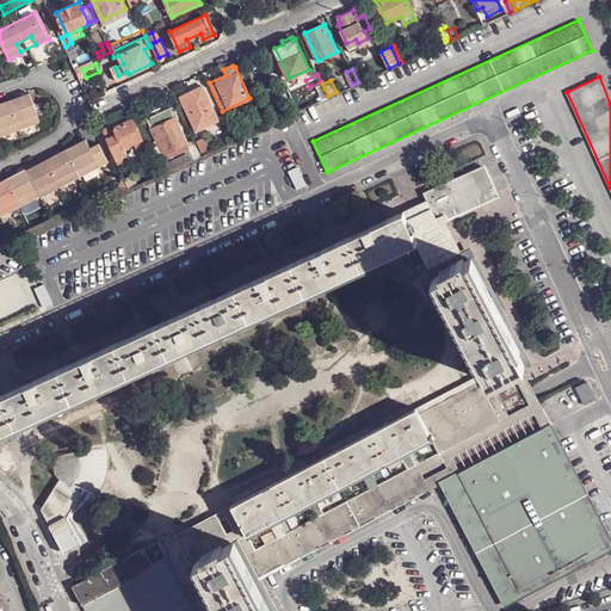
[(196,129),(207,123),(205,119),(211,117),(213,119),(218,117),(216,115),(217,113),(207,90),(198,94),(192,96),(191,91),(180,97),(196,129)]
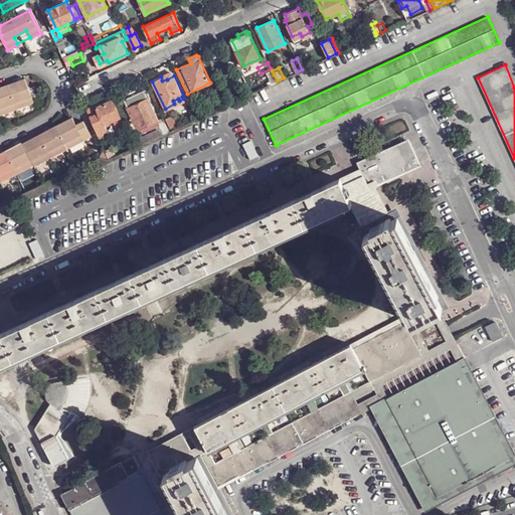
[(0,115),(34,103),(26,78),(0,88),(0,115)]
